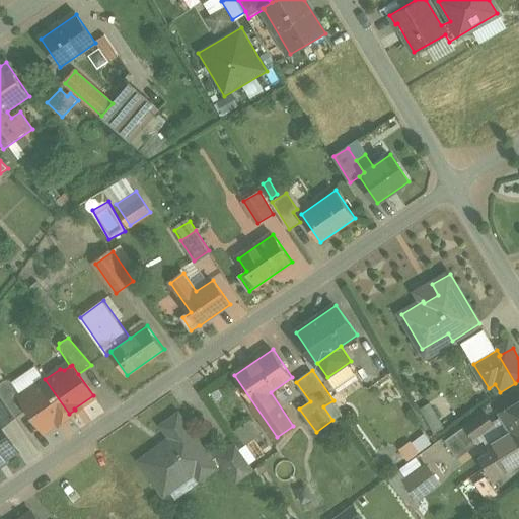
[(69,414),(45,379),(29,389),(29,394),(23,398),(21,399),(28,409),(43,430),(61,417),(62,419),(69,414)]
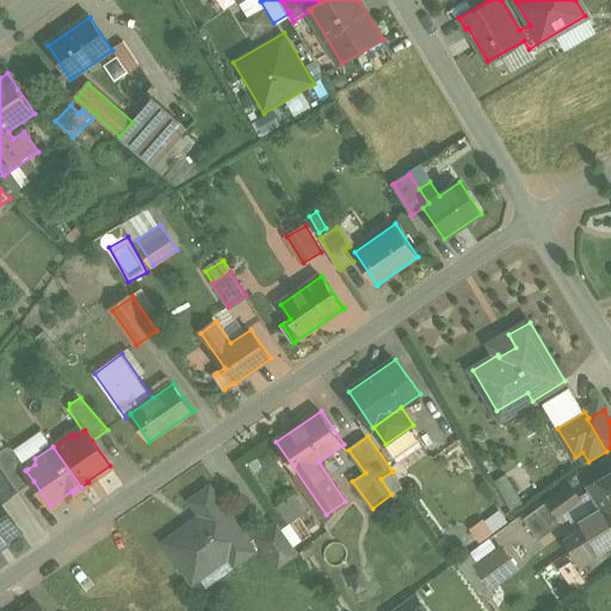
[(28,469),(13,449),(6,448),(0,451),(0,464),(18,491),(34,481),(25,470),(28,469)]
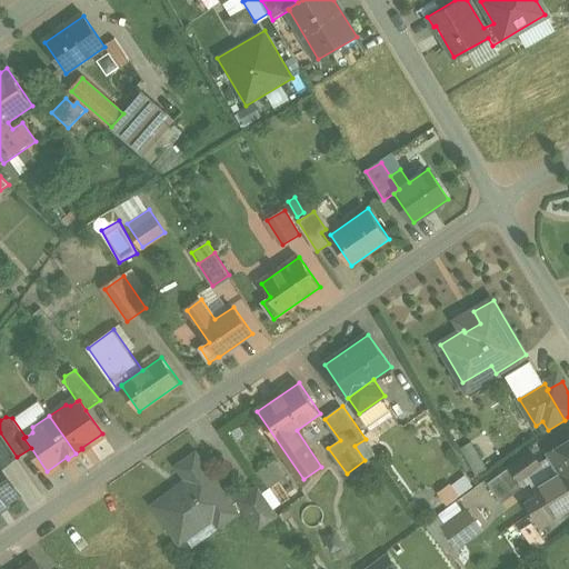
[(17,457),(0,432),(0,468),(0,469),(17,457)]
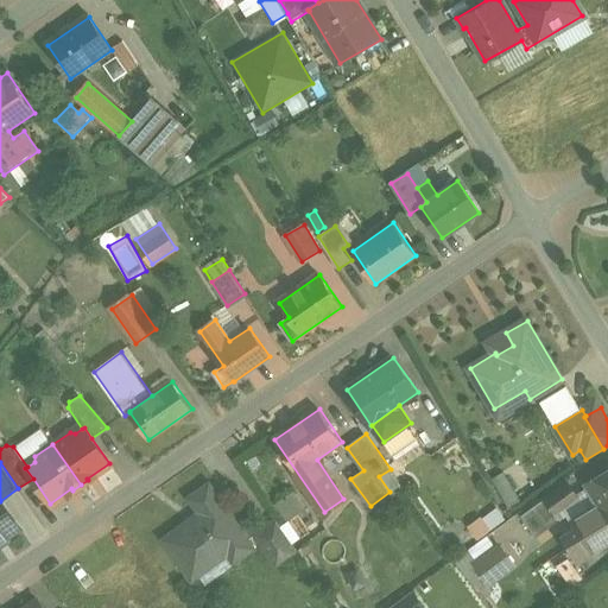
[(510,472),(496,477),(511,506),(524,500),(510,472)]
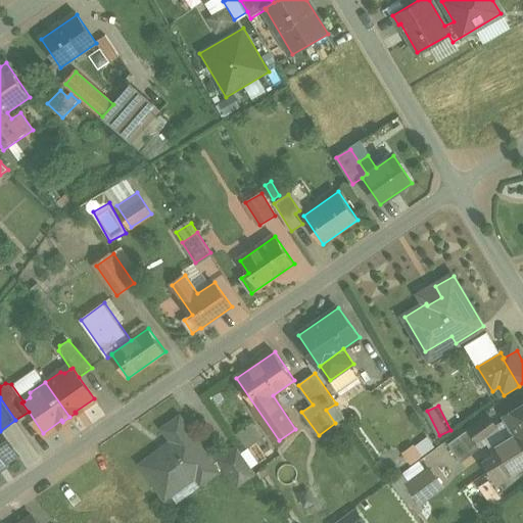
[(522,407),(507,417),(521,441),(498,456),(510,474),(522,466),(522,407)]
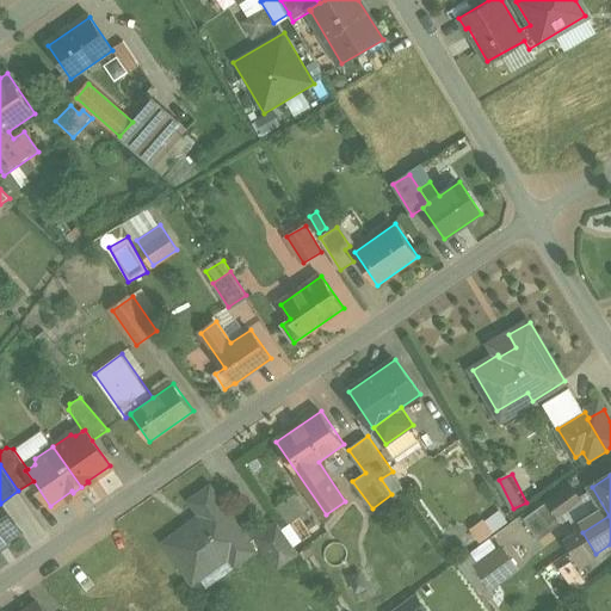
[(571,485),(548,503),(559,517),(560,517),(582,500),(571,485)]
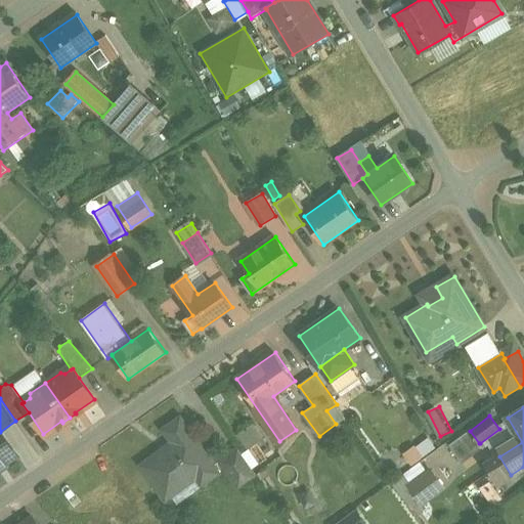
[(219,473),(181,418),(165,430),(174,442),(142,465),(167,499),(198,478),(203,484),(219,473)]
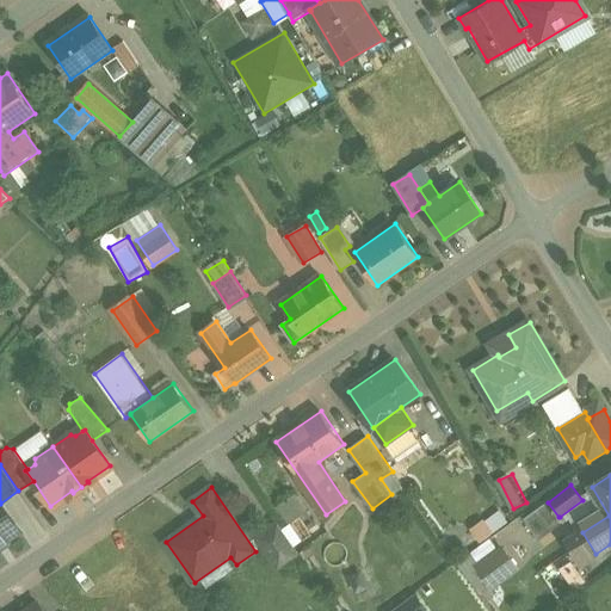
[(0,545),(7,541),(5,539),(19,530),(0,504),(0,503),(0,545)]
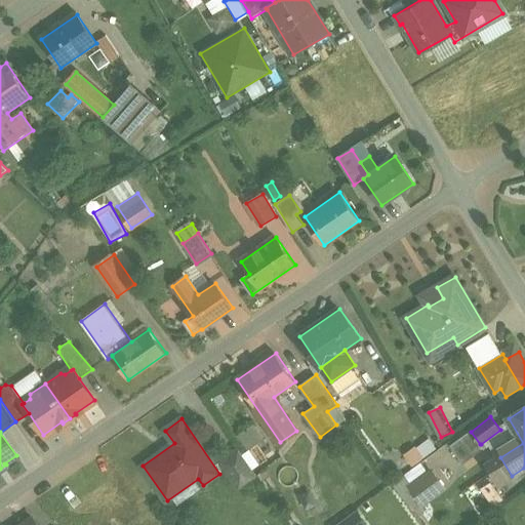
[(471,432),(450,446),(465,465),(485,448),(481,444),(480,444),(471,432)]
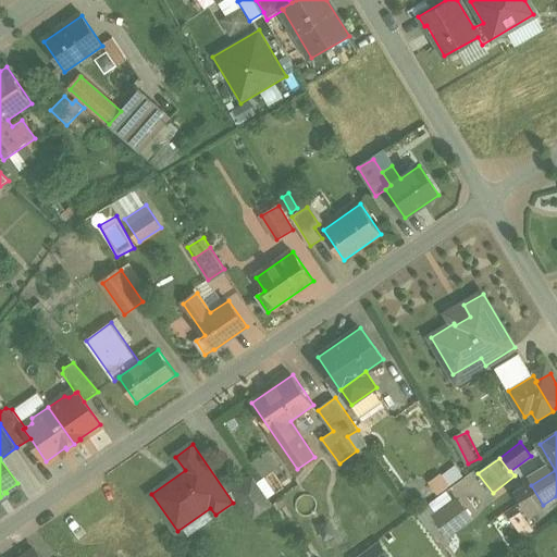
[(446,473),(433,480),(440,493),(453,486),(446,473)]
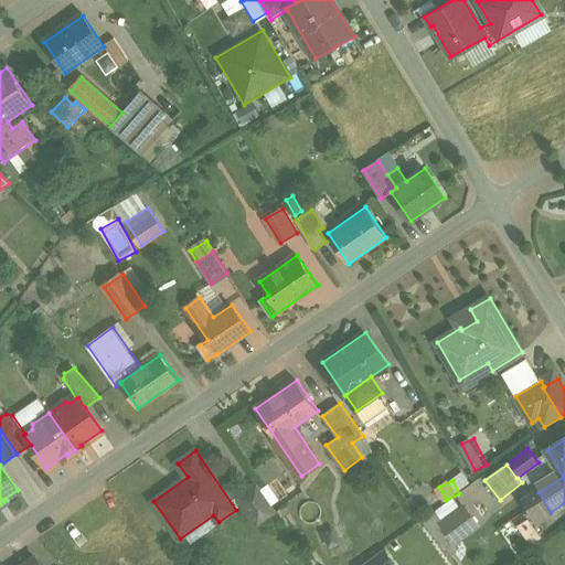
[(278,512),(258,483),(244,493),(265,522),(278,512)]
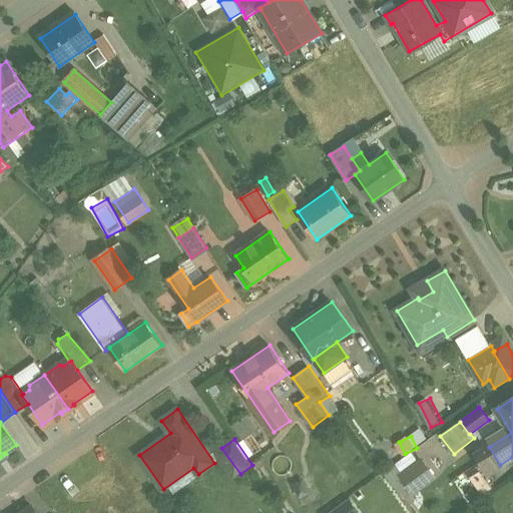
[(414,452),(398,463),(403,470),(419,459),(414,452)]
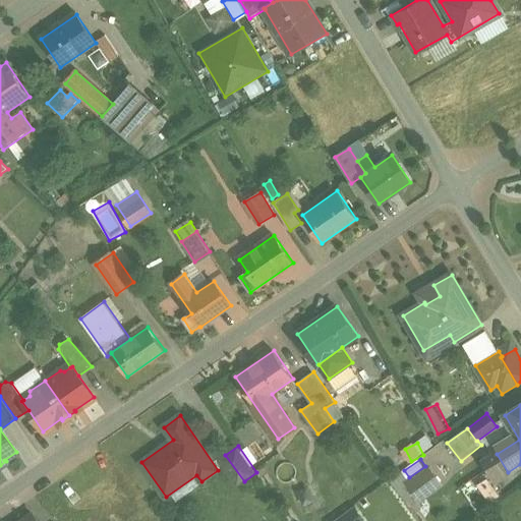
[(428,468),(408,483),(421,501),(442,485),(428,468)]
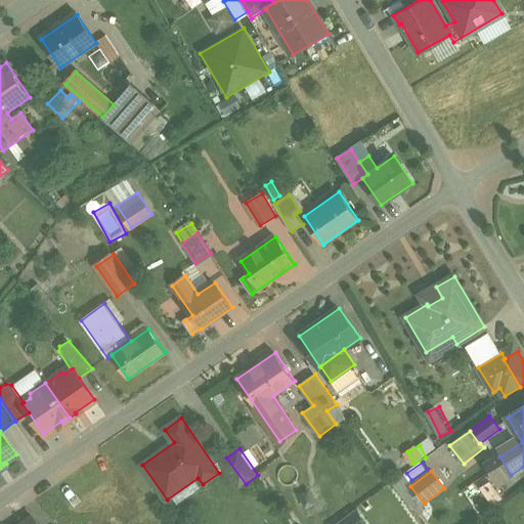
[(495,480),(484,487),(496,505),(508,497),(495,480)]
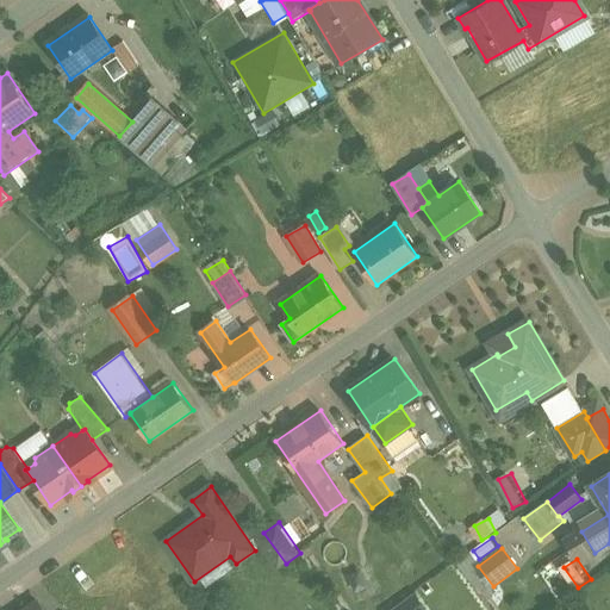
[(459,565),(416,596),(425,609),(428,609),(470,580),(459,565)]
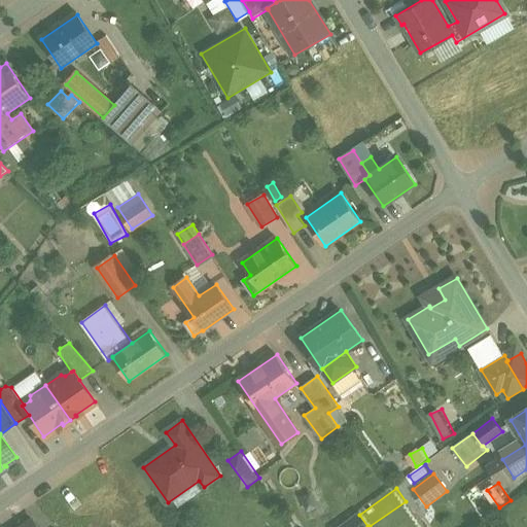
[(367,526),(359,515),(342,526),(367,526)]
